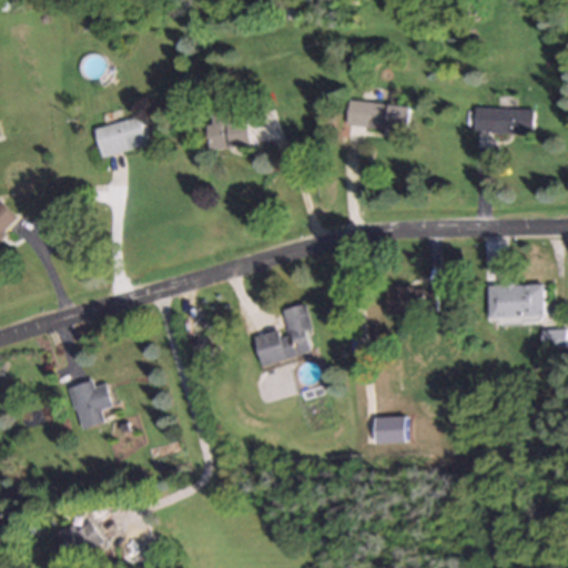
[(344,124),(407,132),(409,107),(347,100),(344,124)]
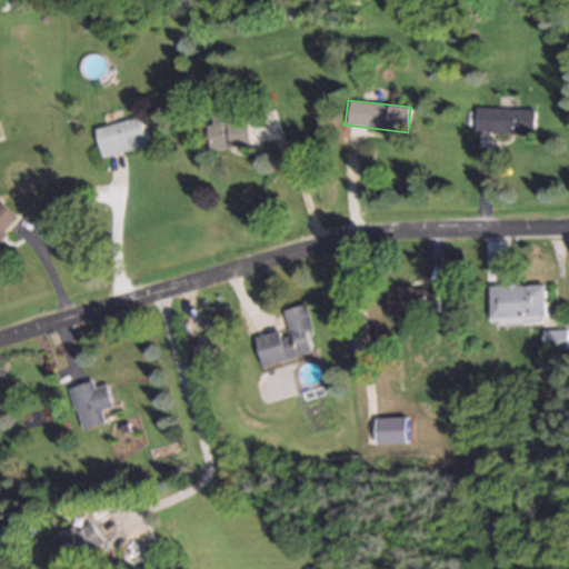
[(473,132),(531,135),(531,109),(475,107),(473,132)]
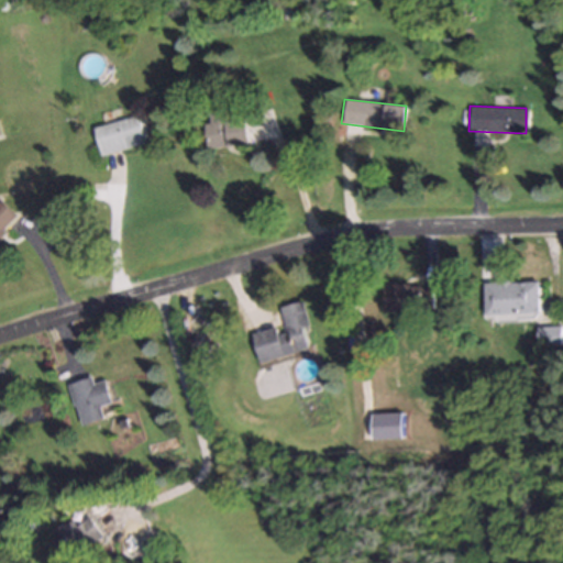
[(203,123),(206,147),(250,142),(246,118),(228,120),(225,108),(207,110),(209,122),(203,123)]
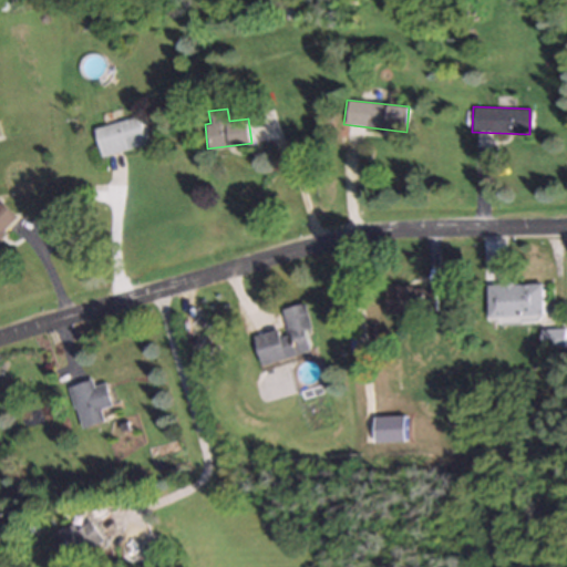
[(102,155),(147,144),(141,115),(95,126),(102,155)]
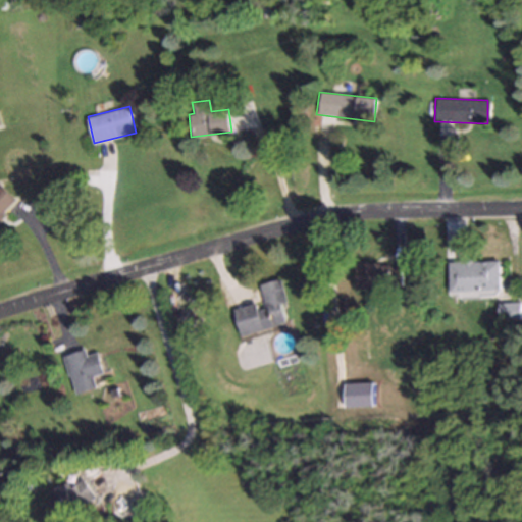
[(0,217),(16,201),(0,186),(0,217)]
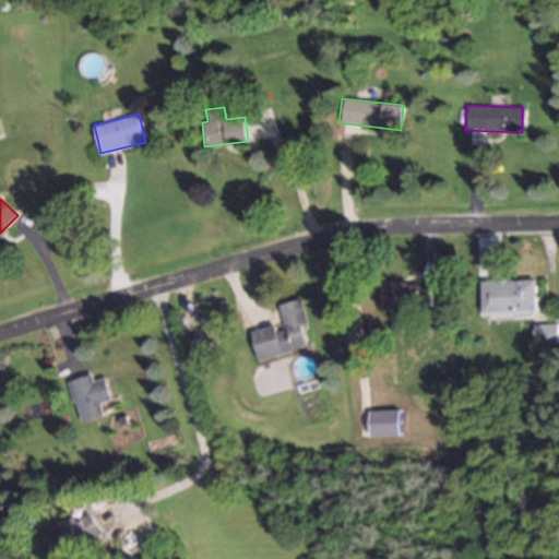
[(535,311),(534,278),(478,280),(479,312),(535,311)]
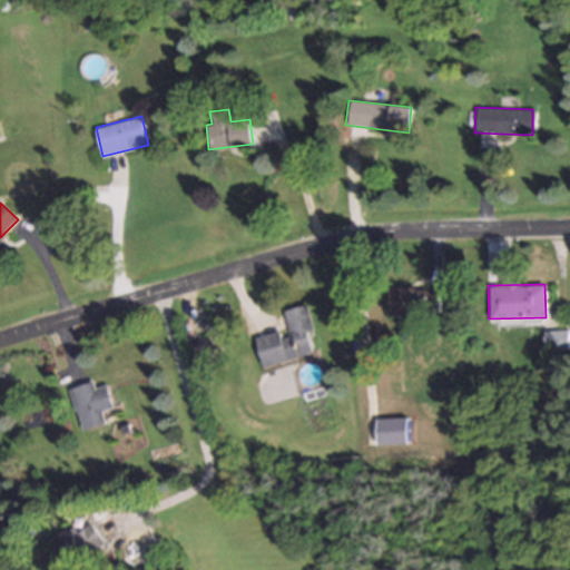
[(440,314),(440,288),(389,288),(389,314),(440,314)]
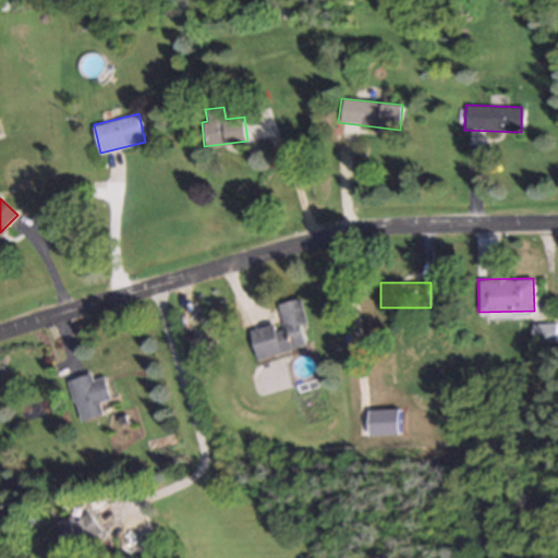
[(301,299),(276,304),(280,323),(252,329),(257,358),(311,346),(301,299)]
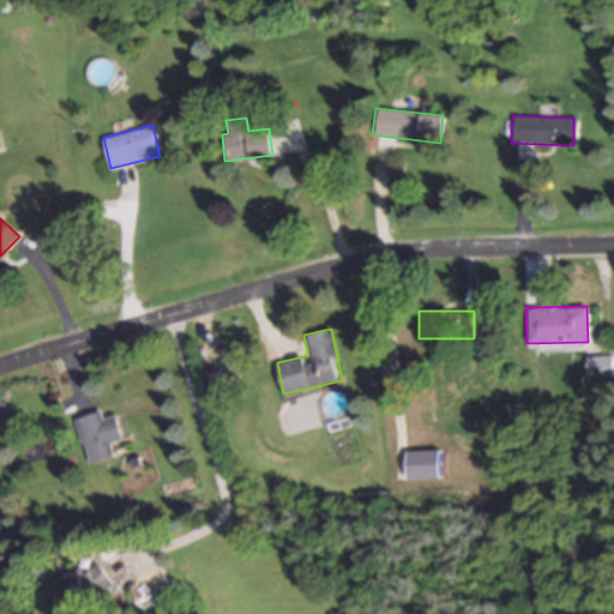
[(584,374),(606,374),(606,359),(584,359),(584,374)]
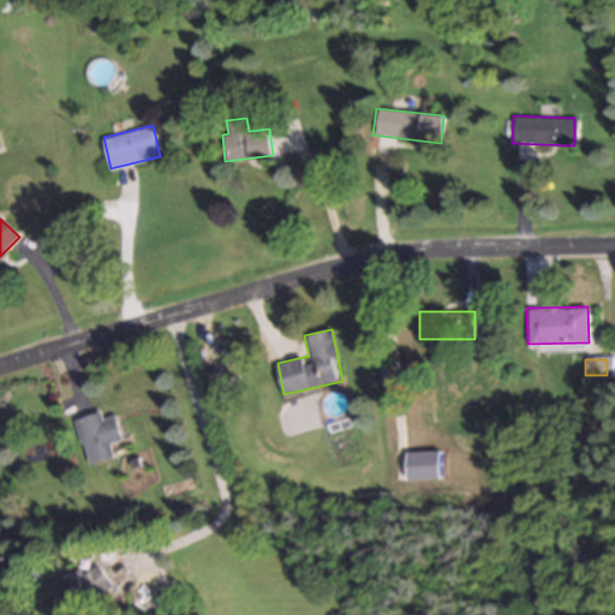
[(115,415),(103,418),(101,412),(76,418),(88,464),(119,455),(118,451),(125,449),(115,415)]
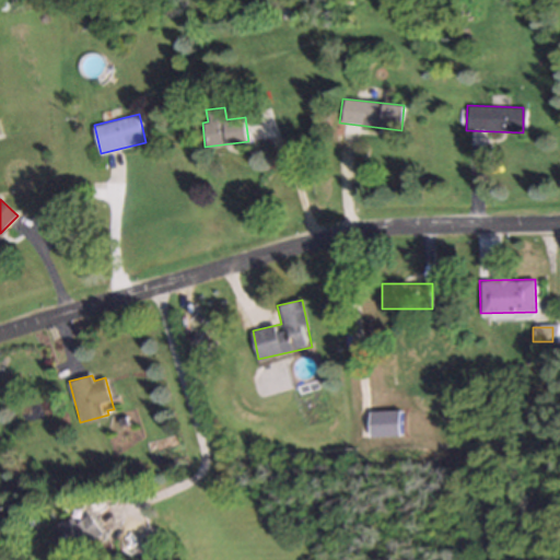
[(49,529),(69,558),(103,534),(89,513),(76,523),(70,515),(49,529)]
